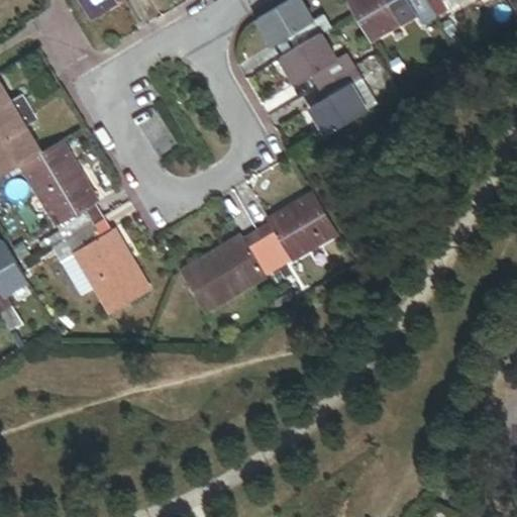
[(82,0),(92,17),(119,1),(118,0),(82,0)]
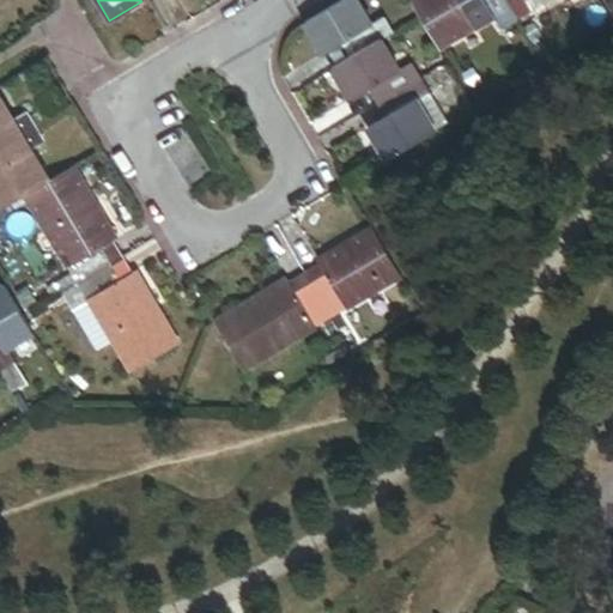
[(353,37),(362,52),(383,38),(396,31),(388,17),(375,25),(359,0),(343,0),(307,20),(326,54),(353,37)]
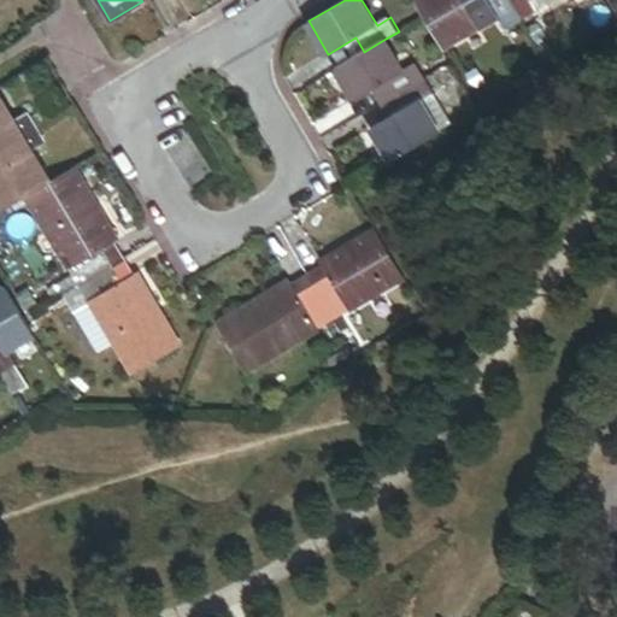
[(522,21),(510,0),(416,0),(445,50),(499,17),(506,30),(522,21)]
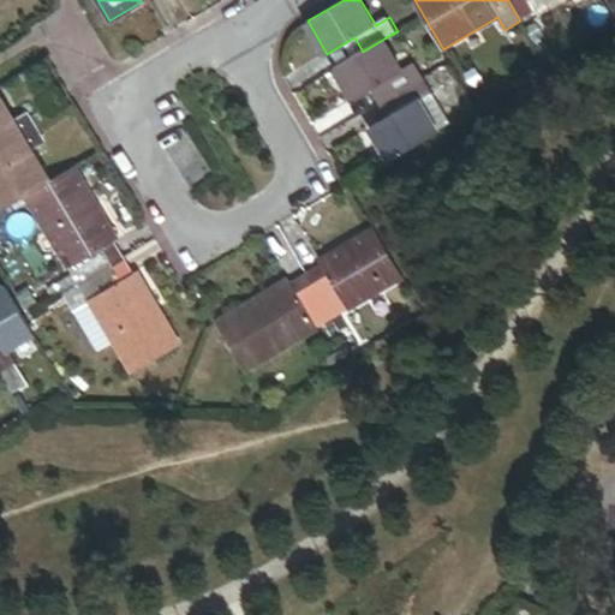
[(508,0),(520,21),(536,11),(530,0),(508,0)]
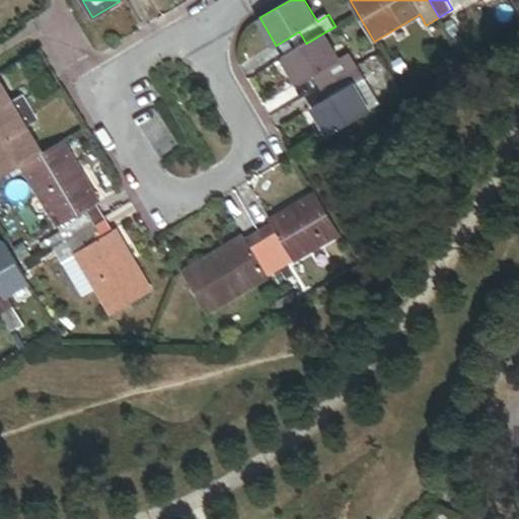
[(328,81),(358,64),(351,52),(340,59),(324,32),(306,44),(283,58),(298,83),(322,69),(328,81)]
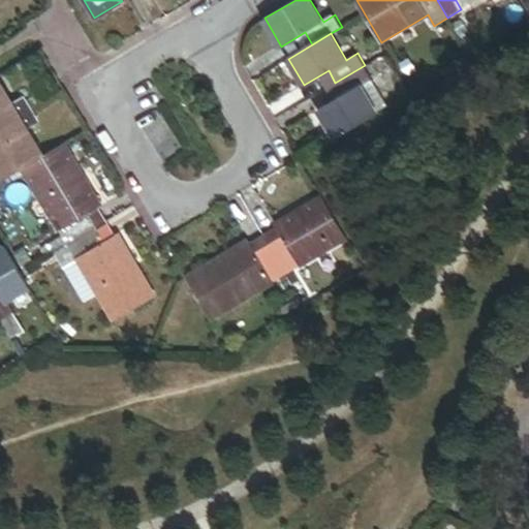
[(336,137),(377,113),(361,86),(373,79),(365,65),(335,83),(343,96),(319,110),(336,137)]
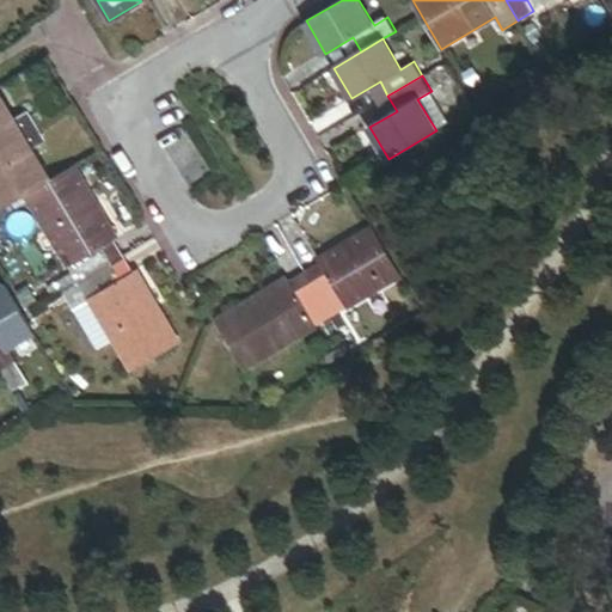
[(0,147),(36,127),(26,112),(14,121),(0,96),(0,147)]
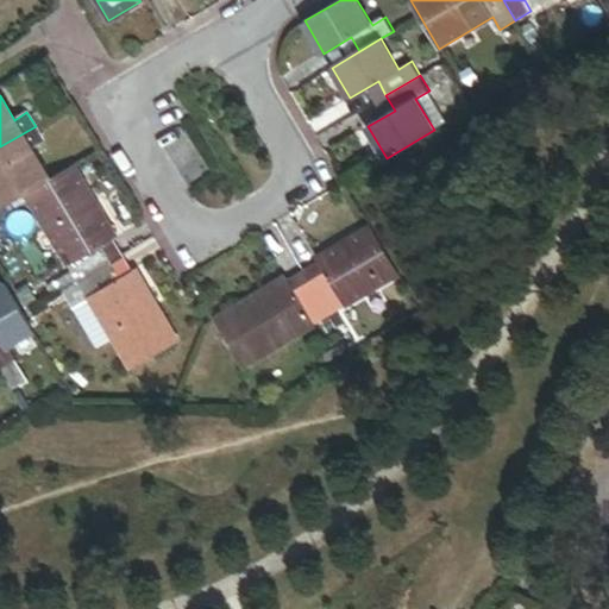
[(0,206),(1,208),(26,194),(49,180),(31,149),(44,140),(36,126),(0,146),(8,161),(0,165),(0,206)]
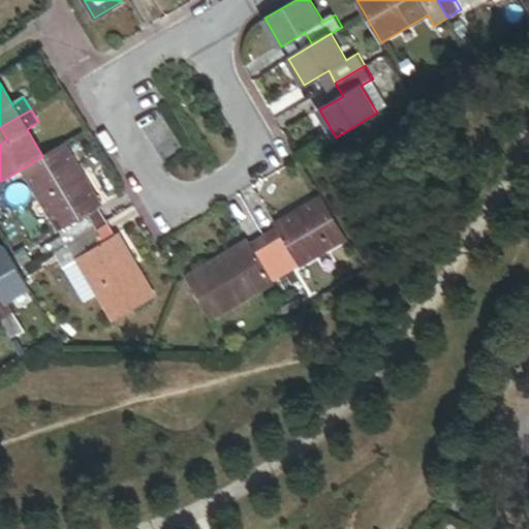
[(67,244),(105,222),(97,208),(101,206),(93,191),(88,194),(79,179),(84,176),(64,144),(42,156),(23,168),(67,244)]
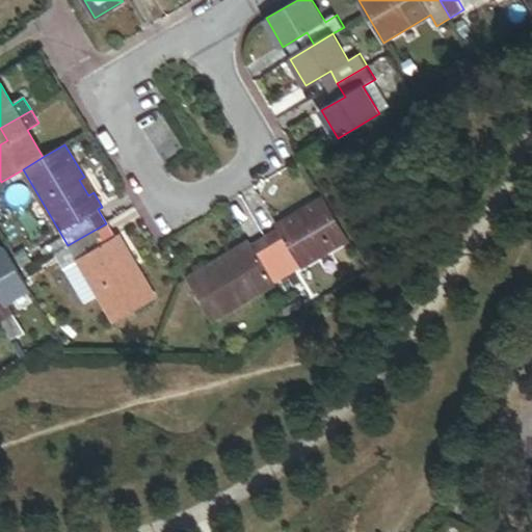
[(349,240),(324,197),(308,208),(312,212),(293,222),(290,218),(276,225),(277,229),(264,237),(288,276),(349,240)]
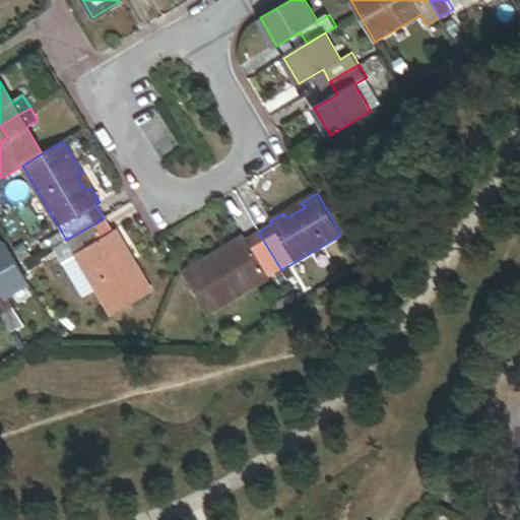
[(111,316),(152,290),(134,261),(130,263),(121,248),(125,246),(116,230),(111,232),(104,218),(66,240),(111,316)]
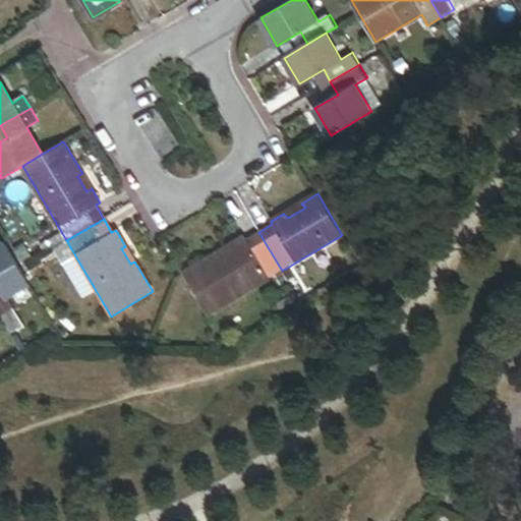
[(282,271),(258,232),(246,239),(245,237),(230,245),(232,250),(218,259),(215,254),(183,274),(209,315),(282,271)]
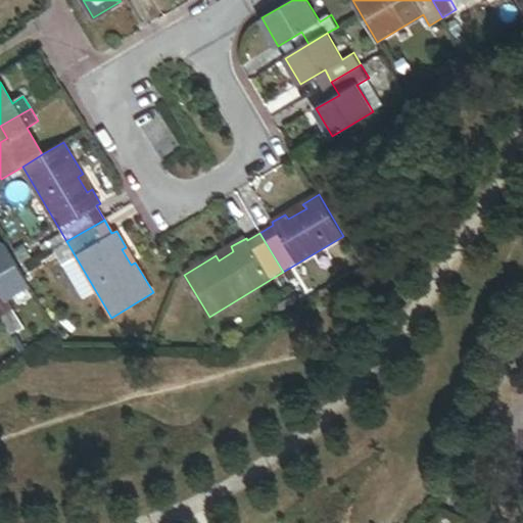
[(0,316),(12,310),(5,298),(29,285),(3,243),(0,245),(0,316)]
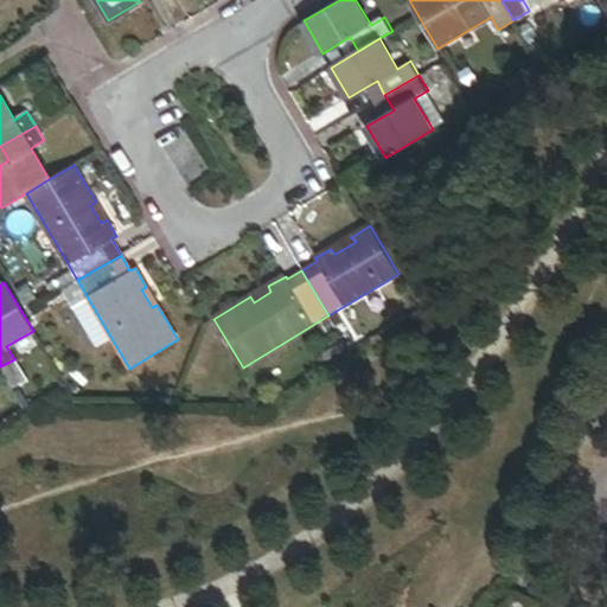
All buildings are outlined.
